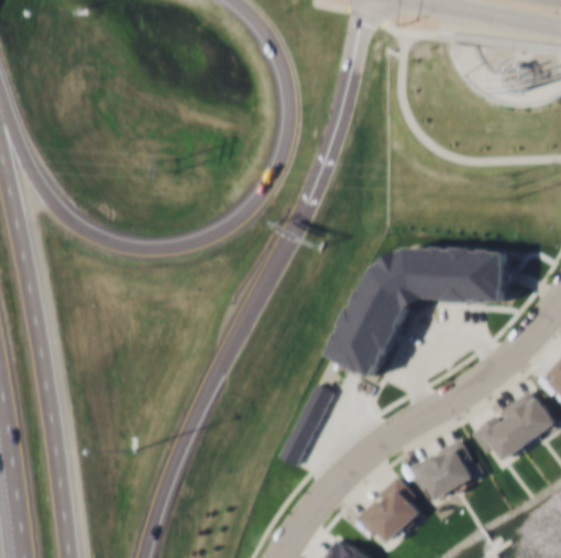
[(560,359),(542,378),(560,396),(560,359)]
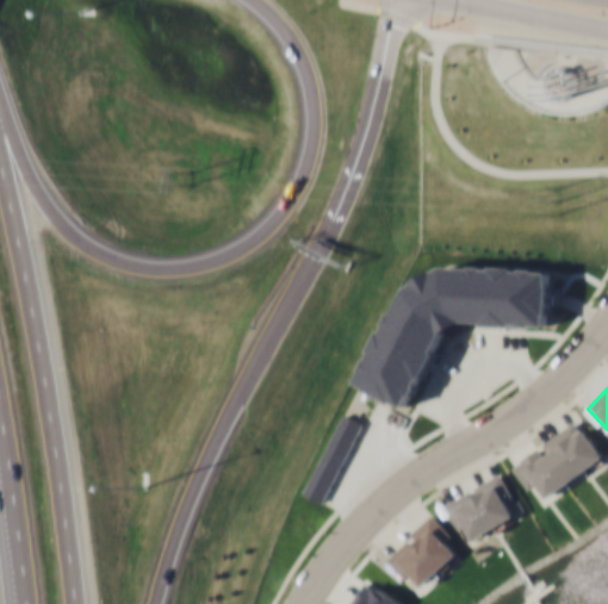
[(605,464),(578,424),(510,468),(531,499),(541,492),(547,500),(605,464)]
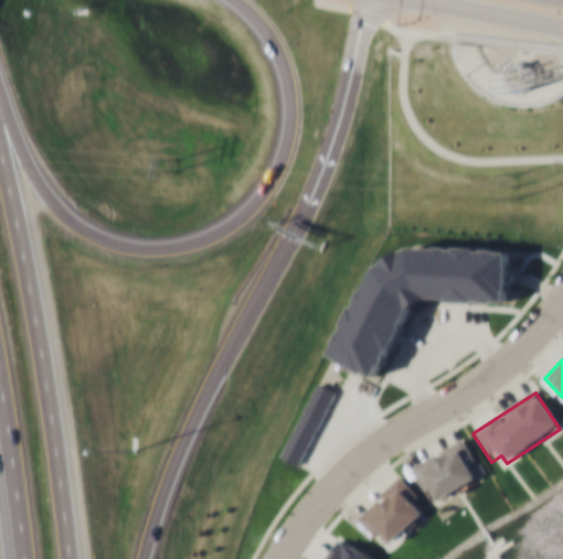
[(485,481),(465,441),(406,471),(416,491),(427,485),(437,504),(485,481)]
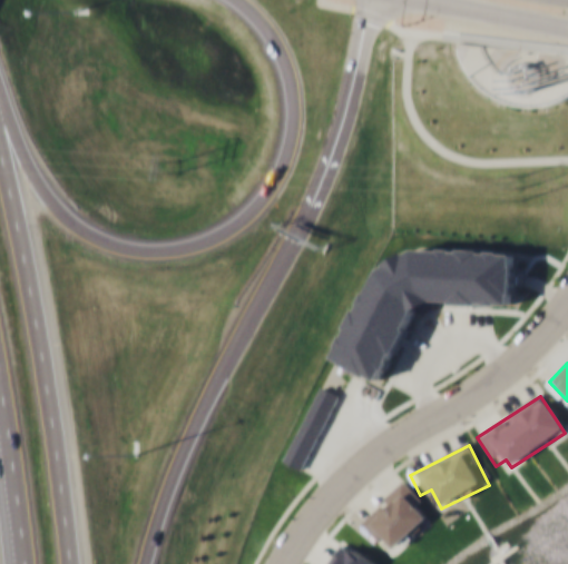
[(359,523),(382,551),(388,545),(393,552),(426,524),(418,515),(426,510),(403,484),(359,523)]
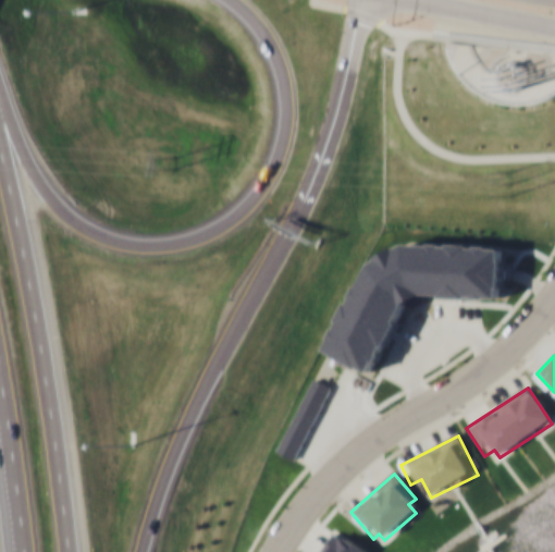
[(362,551),(338,535),(327,551),(362,551)]
